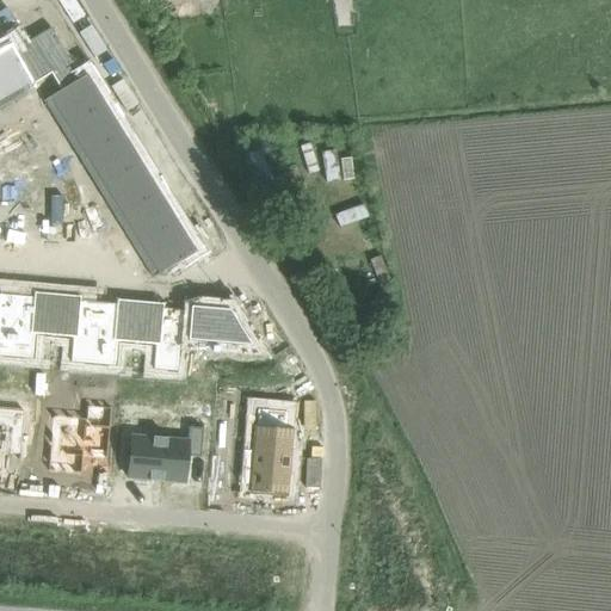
[(14,48),(13,49),(34,85),(50,74),(51,75),(51,74),(60,88),(60,90),(61,91),(82,76),(81,75),(81,76),(79,72),(78,71),(71,60),(72,60),(71,59),(65,49),(65,48),(63,48),(57,38),(59,38),(57,37),(51,28),(51,26),(50,26),(50,28),(42,31),(41,32),(31,38),(31,37),(30,38),(23,43),(22,43),(22,44),(14,48)]
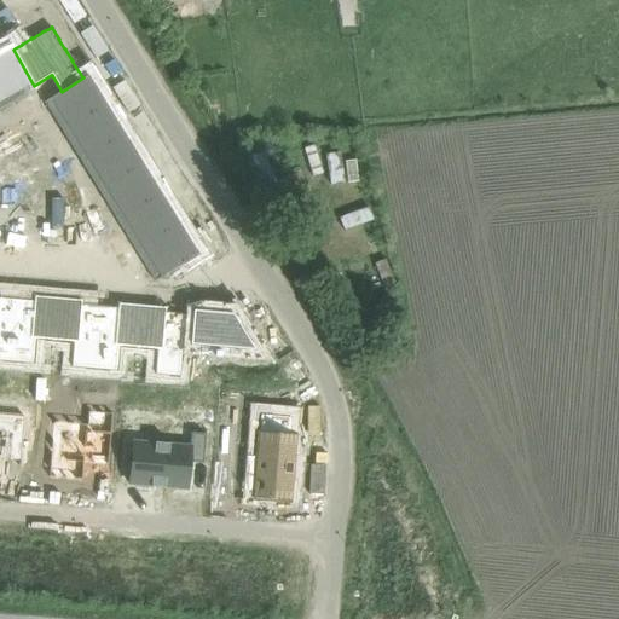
[(11,45),(0,51),(0,98),(5,106),(6,106),(3,100),(18,91),(21,96),(21,97),(36,88),(34,86),(13,50),(11,45)]
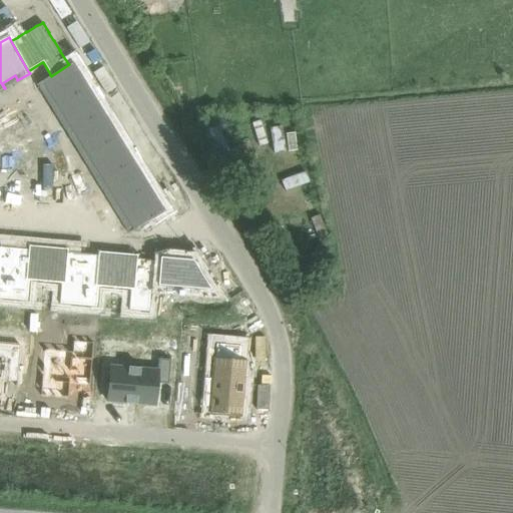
[(51,76),(37,84),(37,86),(42,82),(50,95),(46,98),(46,97),(45,98),(52,110),(88,88),(72,62),(69,64),(51,76)]
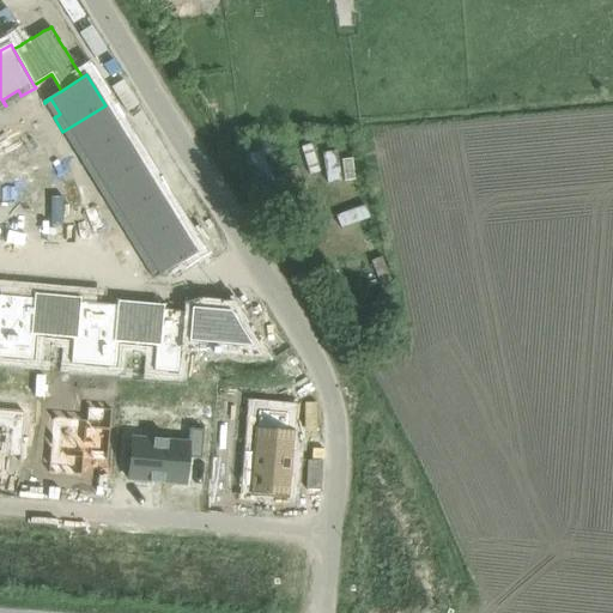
[(105,105),(62,132),(70,128),(78,144),(74,146),(73,146),(72,147),(80,161),(123,134),(105,105)]
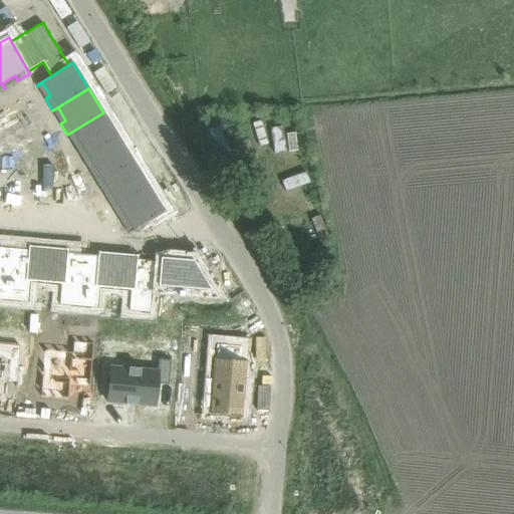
[(103,112),(67,135),(68,136),(73,133),(81,145),(77,148),(77,147),(75,148),(82,160),(118,138),(103,112)]
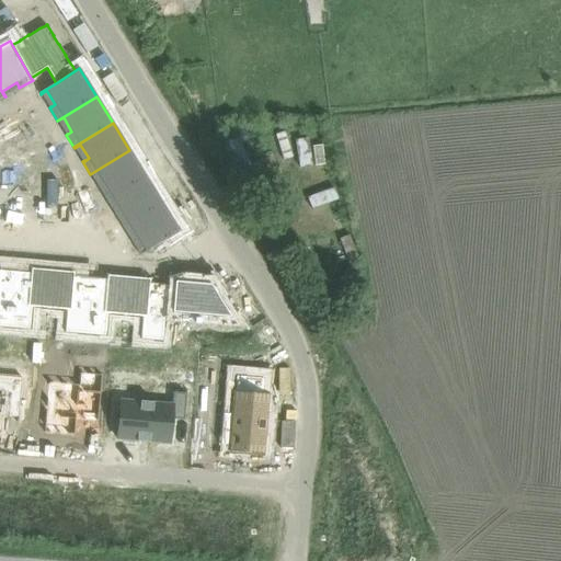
[(129,150),(90,174),(91,174),(96,171),(105,185),(101,187),(99,189),(106,201),(146,176),(129,150)]
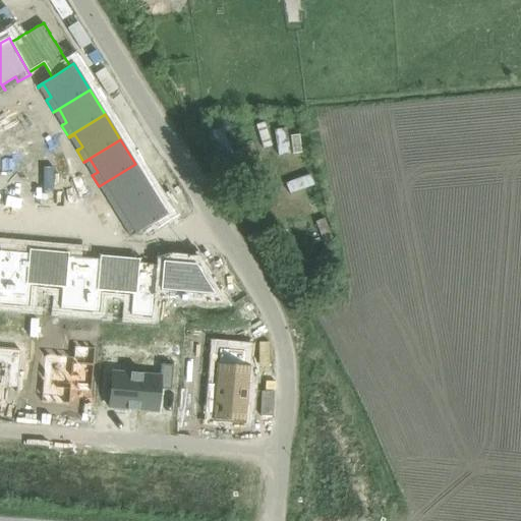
[(0,186),(0,187),(1,187),(2,187),(3,188),(4,188),(5,188),(6,188),(7,188),(8,188),(9,188),(10,188),(11,188),(12,188),(12,187),(13,187),(14,187),(15,187),(16,186),(17,186),(18,185),(19,185),(20,184),(21,184),(21,183),(22,183),(22,182),(23,182),(23,181),(24,181),(24,180),(25,180),(25,179),(26,178),(26,177),(27,177),(27,176),(27,175),(29,175),(29,174),(29,173),(29,172),(30,172),(30,171),(30,170),(30,169),(30,168),(30,167),(30,166),(30,165),(30,164),(30,163),(30,162),(30,161),(30,160),(29,160),(29,159),(29,158),(29,157),(27,157),(27,156),(27,155),(26,155),(26,154),(25,153),(25,152),(24,152),(24,151),(23,151),(23,150),(22,150),(22,149),(21,149),(21,148),(20,148),(19,148),(19,147),(18,147),(17,146),(16,146),(15,146),(15,145),(14,145),(13,145),(12,145),(12,143),(11,143),(10,143),(9,143),(8,143),(7,143),(6,143),(5,143),(4,143),(3,143),(3,145),(2,145),(1,145),(0,145),(0,186)]
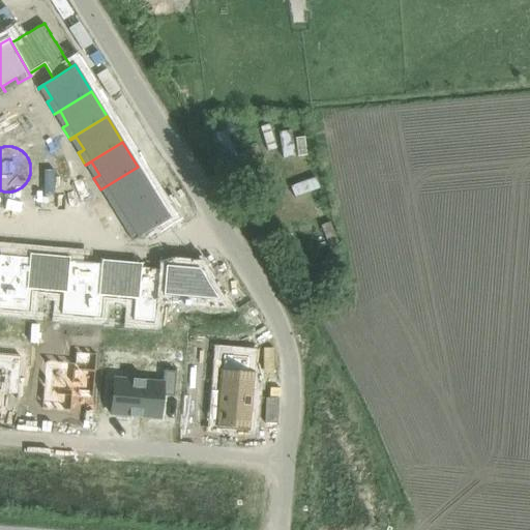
[(138,167),(100,189),(101,190),(107,187),(115,200),(111,203),(111,202),(110,203),(117,215),(153,193),(138,167)]
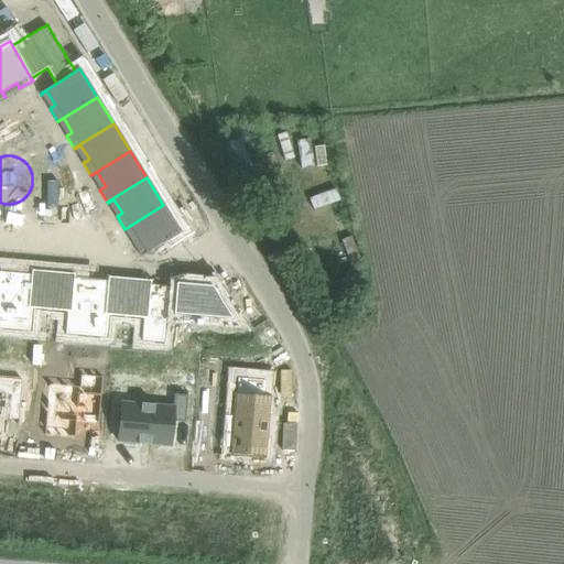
[(80,195),(63,206),(76,228),(94,217),(80,195)]
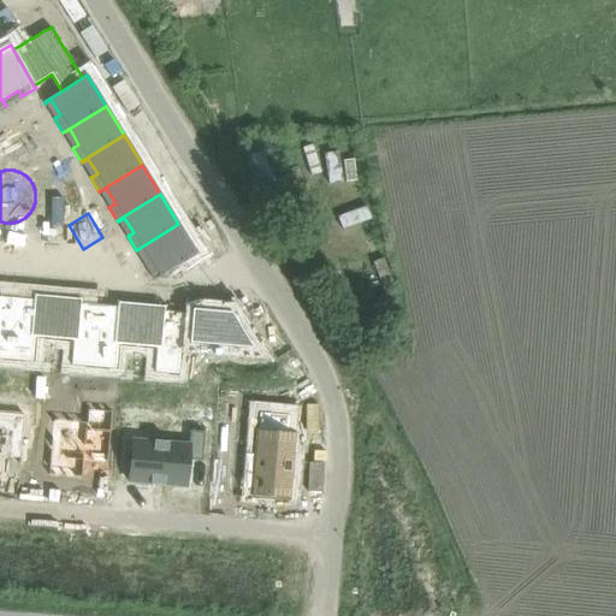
[(178,224),(136,250),(142,247),(152,262),(147,265),(146,266),(154,280),(197,254),(178,224)]
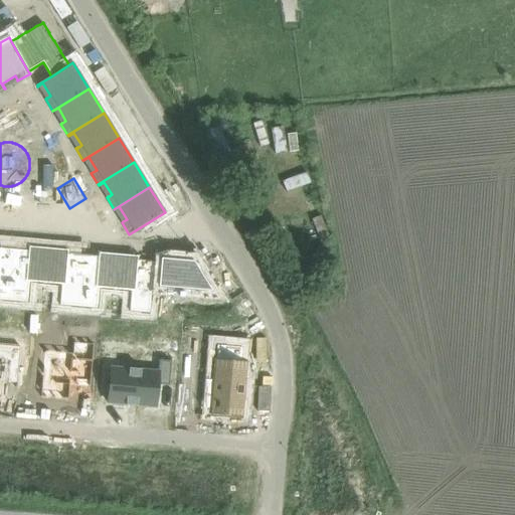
[(13,248),(8,301),(27,302),(29,282),(45,284),(48,247),(34,246),(34,250),(13,248)]
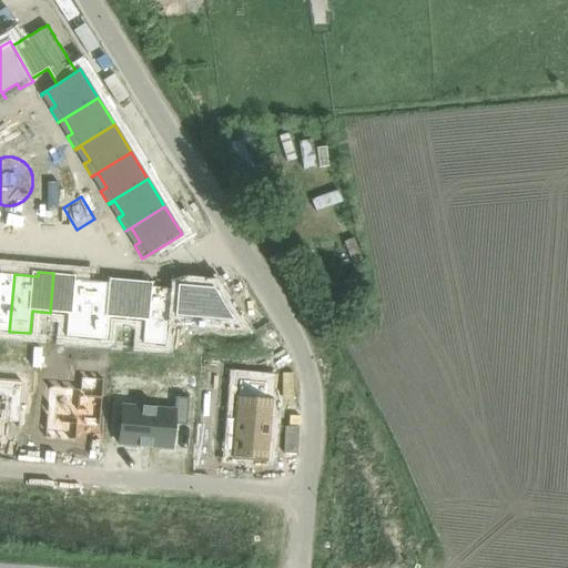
[(0,330),(9,332),(14,274),(0,273),(0,330)]
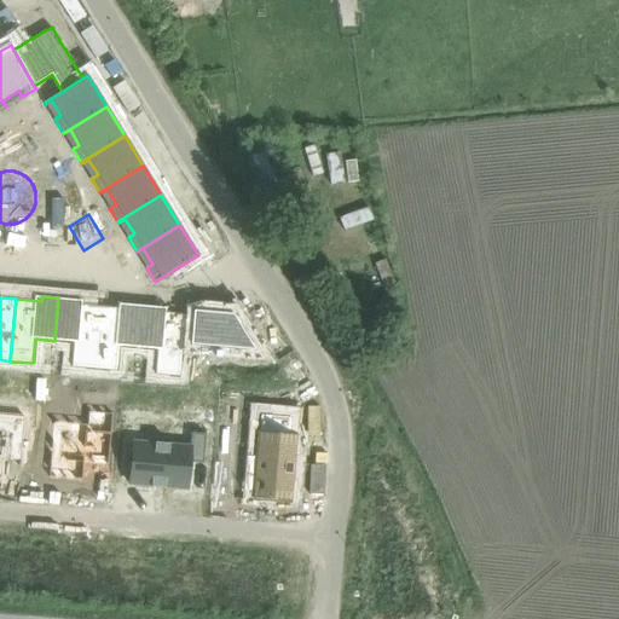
[(58,298),(55,341),(74,342),(71,366),(94,369),(99,306),(74,304),(75,299),(58,298)]
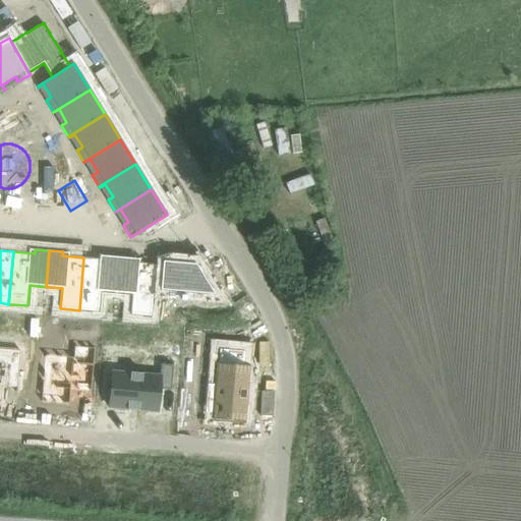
[(83,257),(79,310),(99,311),(100,291),(116,293),(119,256),(106,255),(105,259),(83,257)]
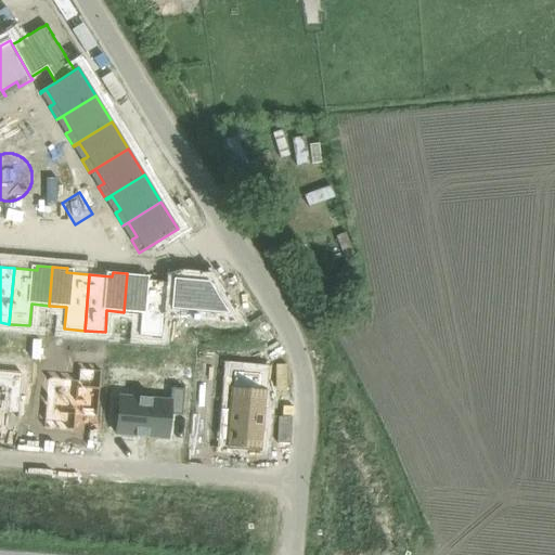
[(127,273),(124,312),(141,313),(139,335),(160,337),(166,282),(142,280),(142,274),(127,273)]
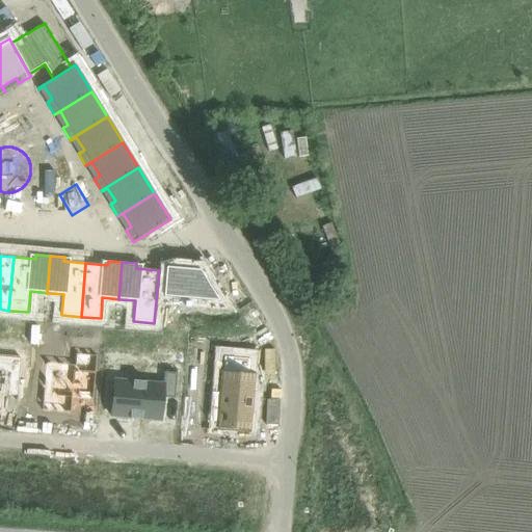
[(165,266),(162,297),(186,298),(188,268),(165,266)]
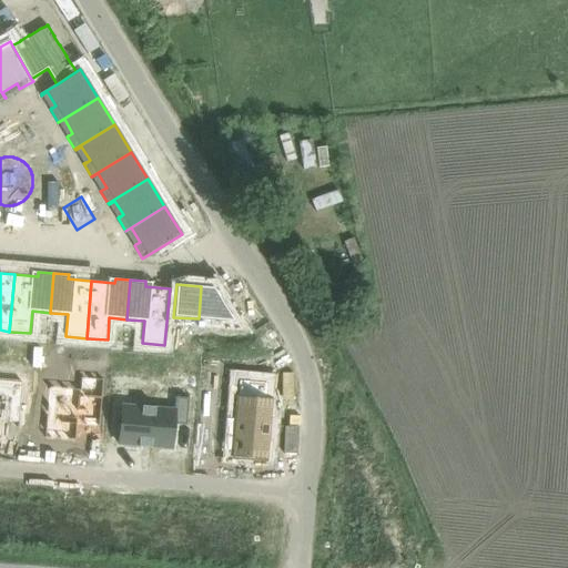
[(201,286),(199,318),(235,322),(214,287),(201,286)]
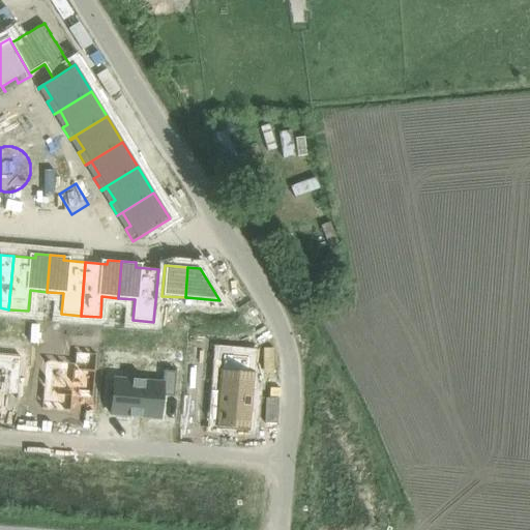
[(183,316),(182,324),(195,325),(196,317),(183,316)]
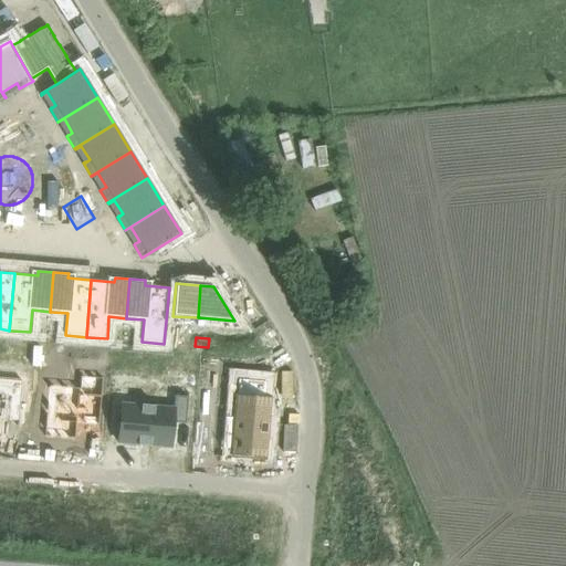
[(209,338),(208,347),(221,349),(222,339),(209,338)]
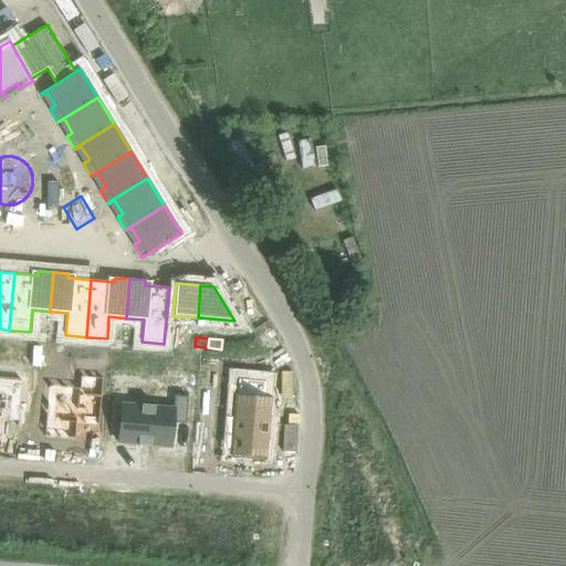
[(80,375),(79,387),(48,385),(43,437),(49,438),(49,439),(51,439),(51,438),(59,439),(61,440),(61,439),(69,439),(69,440),(70,440),(71,439),(76,440),(77,425),(97,426),(97,431),(100,431),(100,426),(104,377),(80,375)]
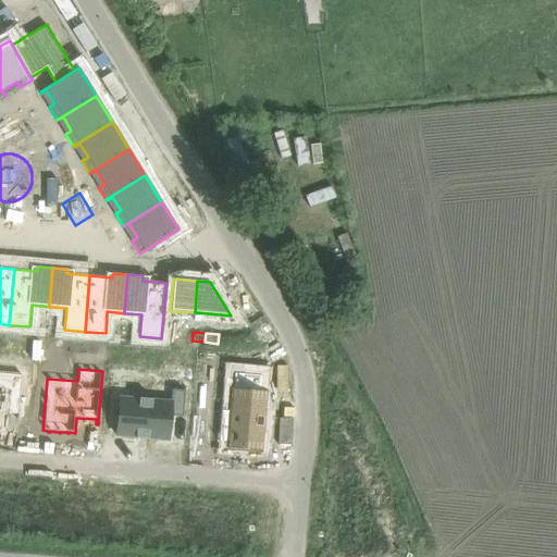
[(0,412),(17,415),(16,419),(17,419),(22,375),(0,372),(0,412)]
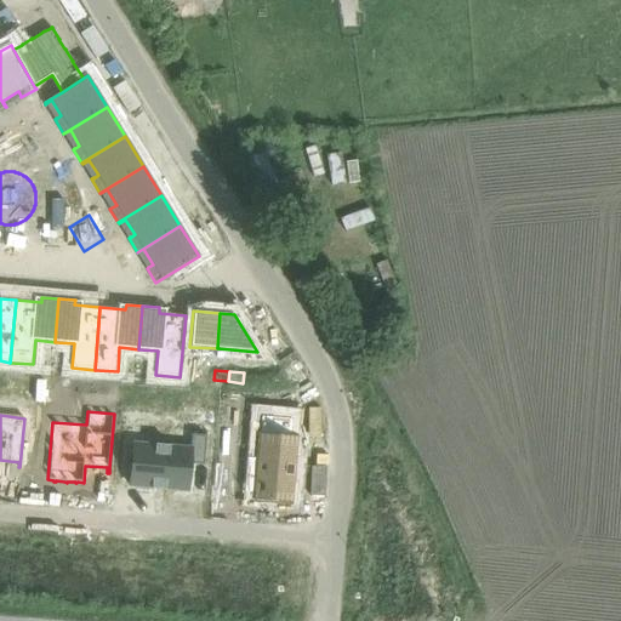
[(248,457),(244,493),(254,493),(254,497),(292,501),(297,438),(291,438),(292,419),(261,415),(260,434),(258,434),(257,459),(248,457)]
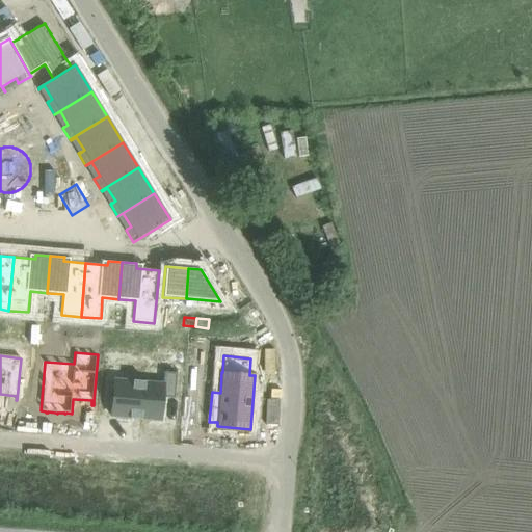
[(141,419),(161,420),(162,397),(175,398),(177,373),(164,372),(162,384),(145,383),(145,381),(143,381),(143,383),(134,382),(134,380),(133,380),(133,381),(114,380),(111,416),(130,418),(130,419),(131,419),(131,417),(140,418),(140,420),(141,420),(141,419)]
